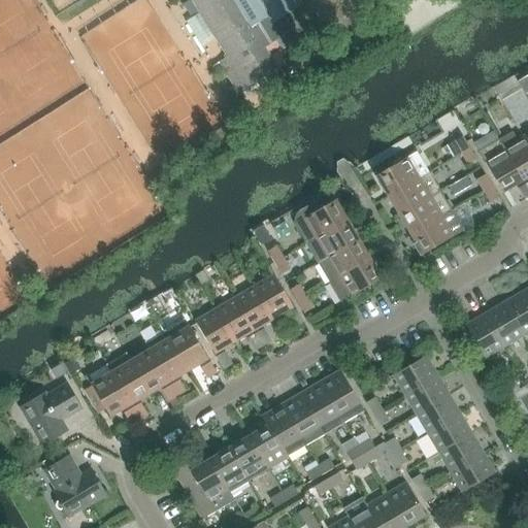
[(233,0),(191,0),(227,58),(211,67),(212,68),(220,64),(238,94),(258,83),(269,100),(289,88),(276,68),(289,60),(277,40),(275,41),(275,40),(272,42),(260,23),(251,28),(233,0)]
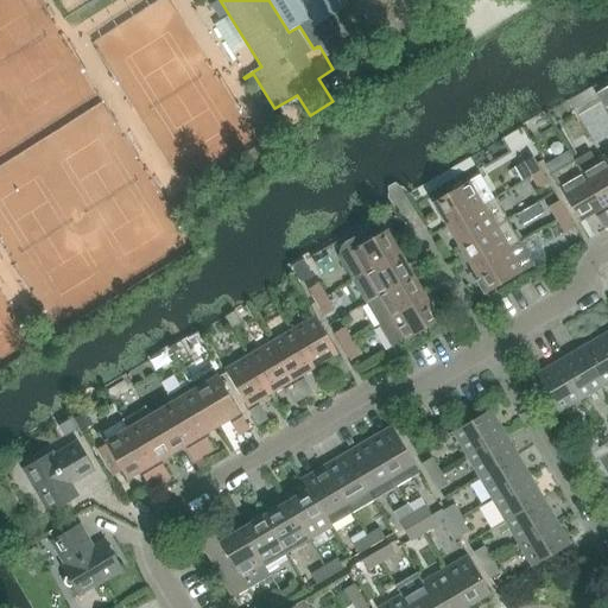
[(268,0),(289,32),(299,26),(314,49),(317,46),(317,48),(320,46),(339,35),(324,11),(341,0),(343,0),(348,6),(349,5),(346,0),(268,0)]
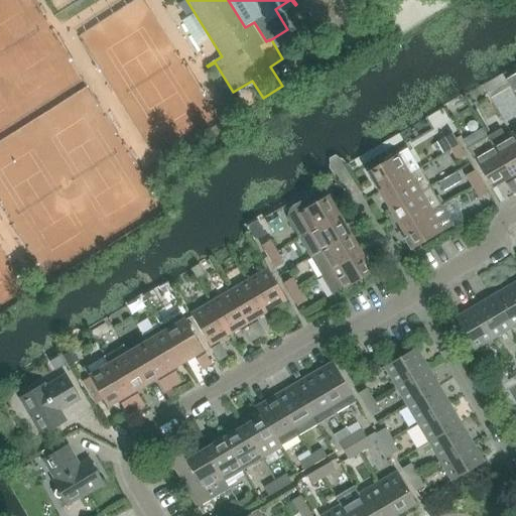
[(515,71),(506,77),(514,91),(515,90),(515,71)]
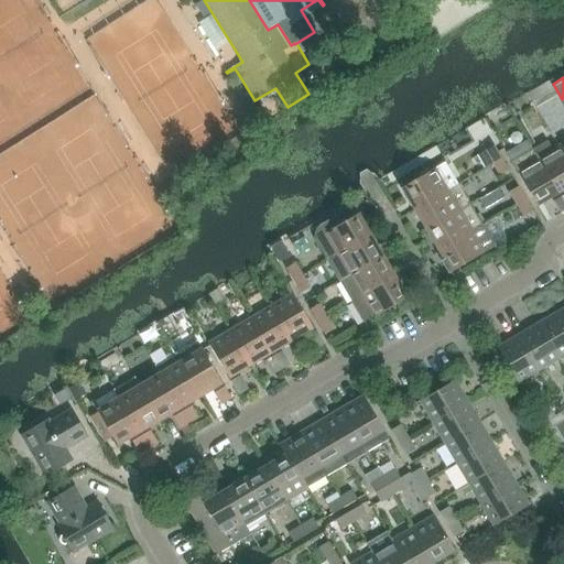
[(559,193),(563,188),(563,155),(557,145),(552,148),(546,139),(532,148),(559,193)]
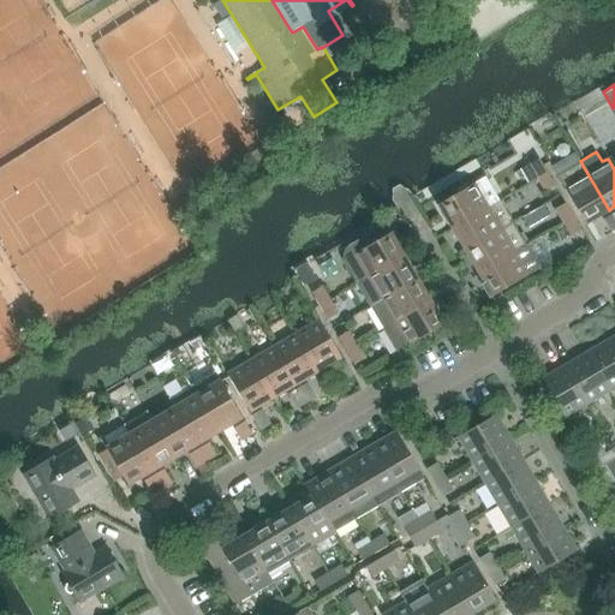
[(536,179),(547,173),(538,159),(519,171),(527,184),(536,179)]
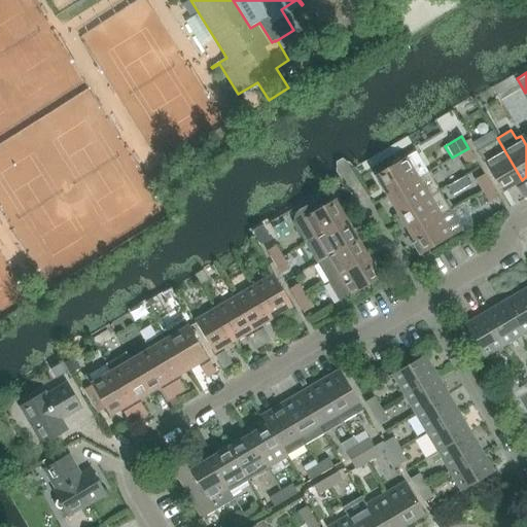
[(501,191),(522,180),(497,138),(477,149),(501,191)]
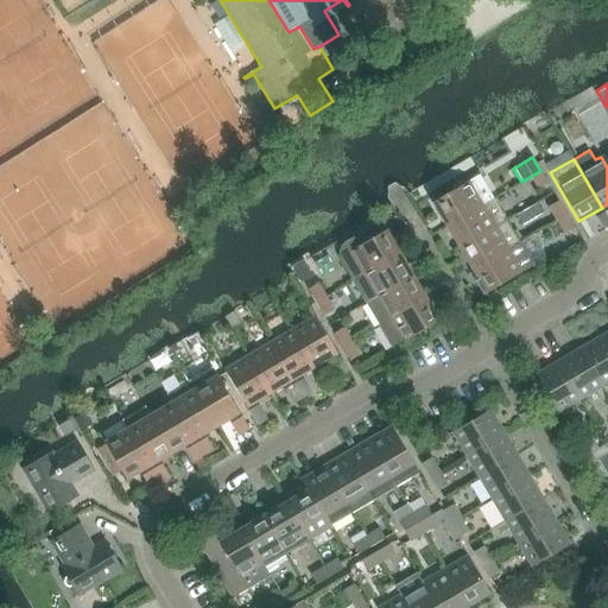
[(540,171),(530,177),(538,190),(549,185),(540,171)]
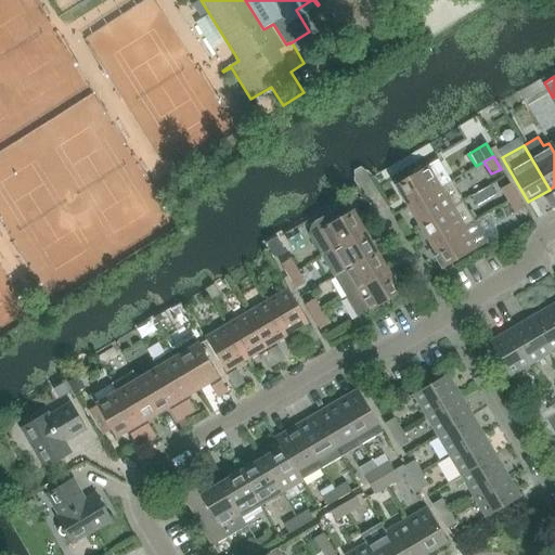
[(396,184),(409,206),(451,181),(438,160),(423,169),(421,165),(415,164),(409,167),(408,172),(410,177),(396,184)]
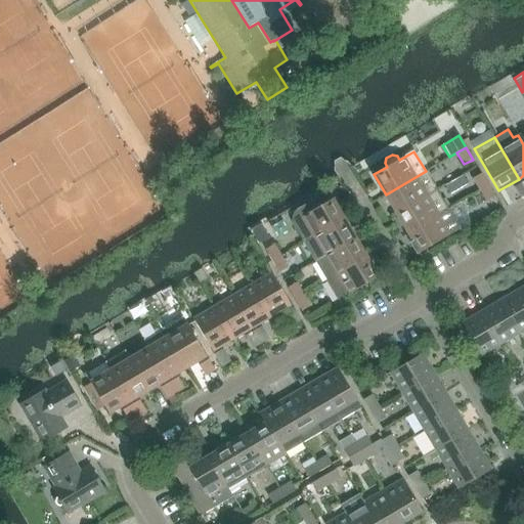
[(386,194),(397,214),(437,190),(426,171),(386,194)]
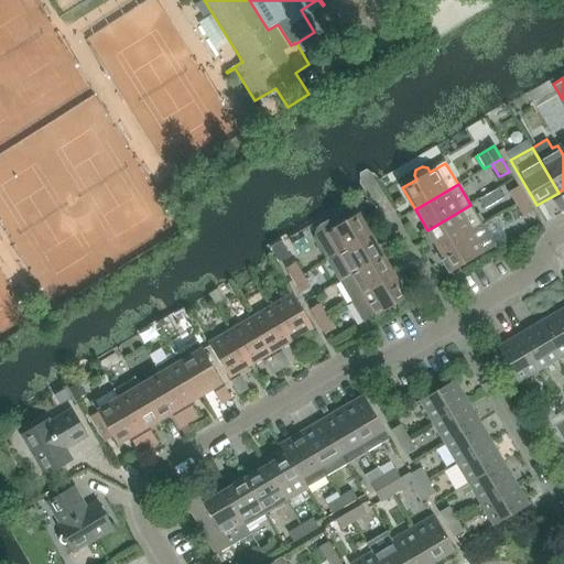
[(508,193),(516,205),(525,199),(518,187),(508,193)]
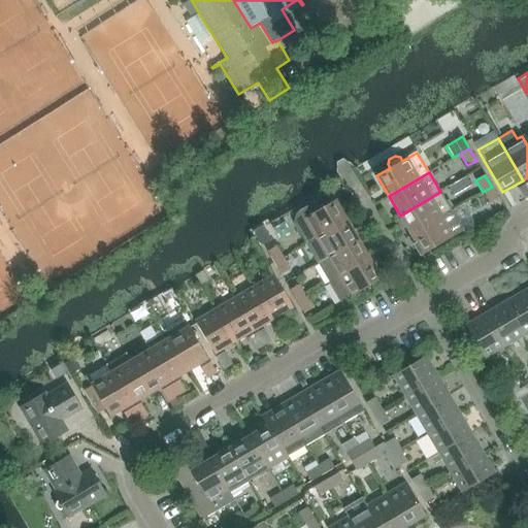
[(466,177),(449,188),(454,196),(471,186),(466,177)]
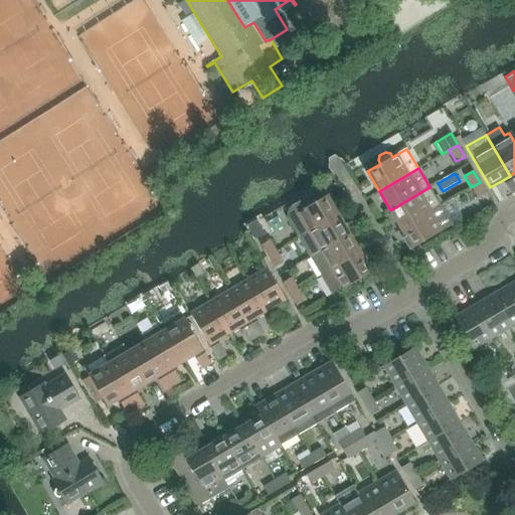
[(514,192),(514,184),(512,180),(505,184),(511,195),(514,192)]
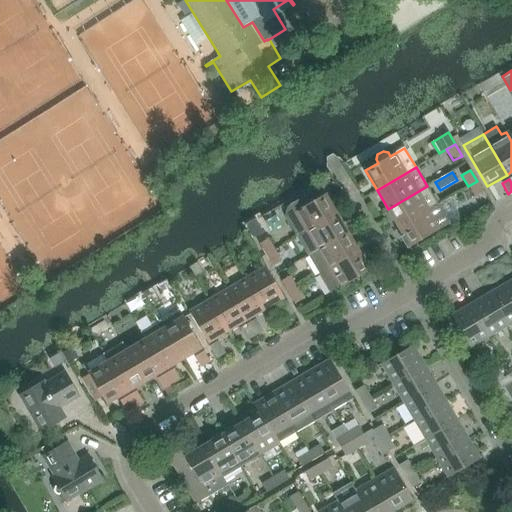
[(477,181),(468,186),(475,198),(483,193),(477,181)]
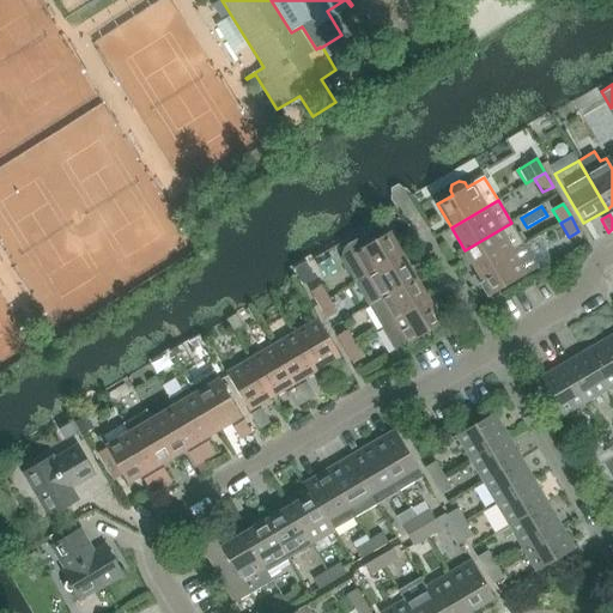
[(465,250),(478,272),(525,246),(511,223),(465,250)]
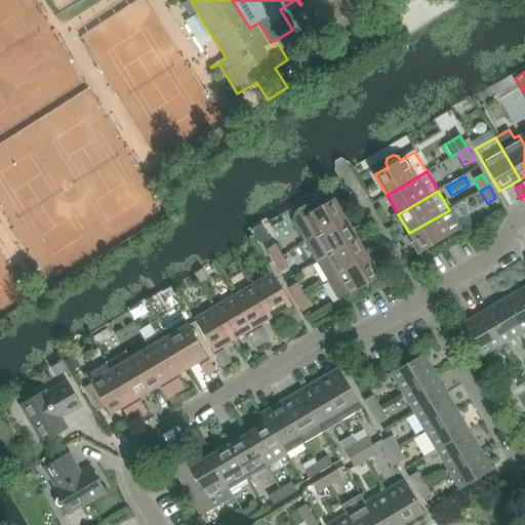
[(305,243),(314,238),(345,219),(332,200),(316,209),(312,202),(297,210),(295,213),(293,217),(293,221),(294,226),(305,243)]
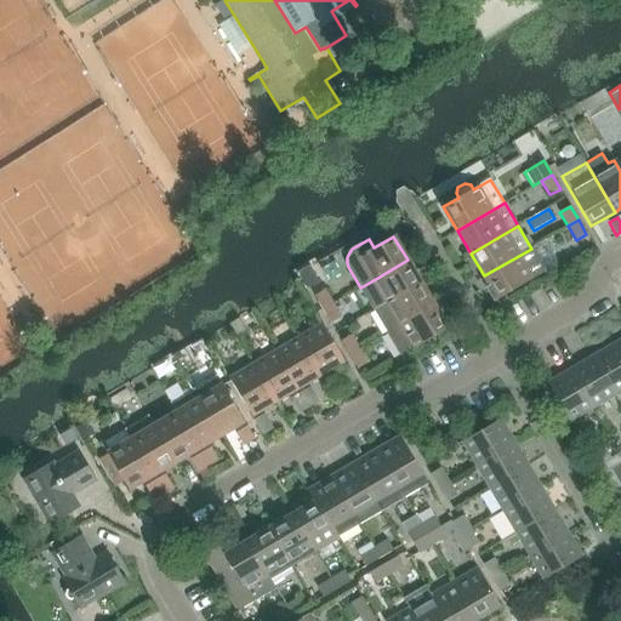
[(531,249),(484,275),(499,300),(545,272),(531,249)]
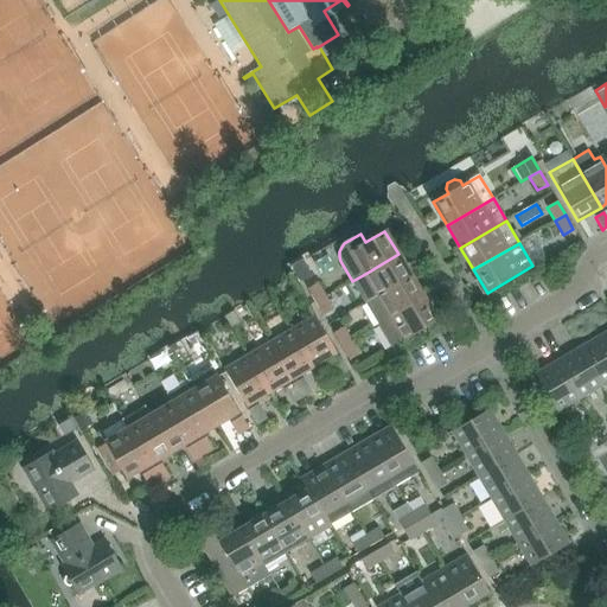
[(352,281),(365,304),(376,298),(411,276),(398,254),(363,275),(352,281)]
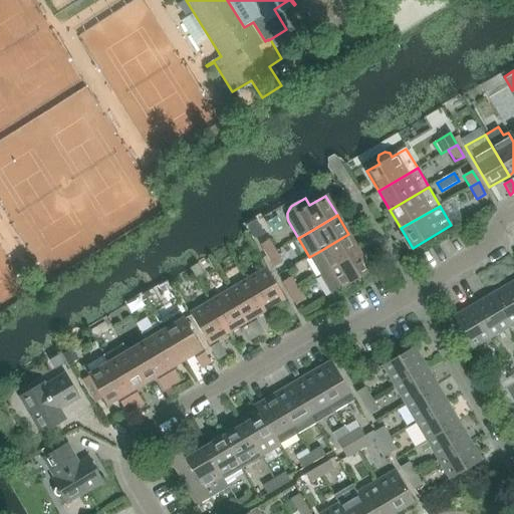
[(263,233),(254,218),(245,223),(254,239),(263,233)]
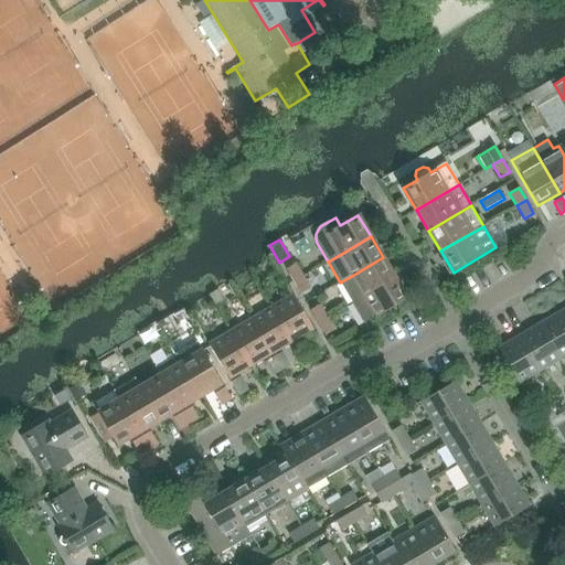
[(340,283),(352,302),(395,278),(383,257),(350,277),(340,283)]
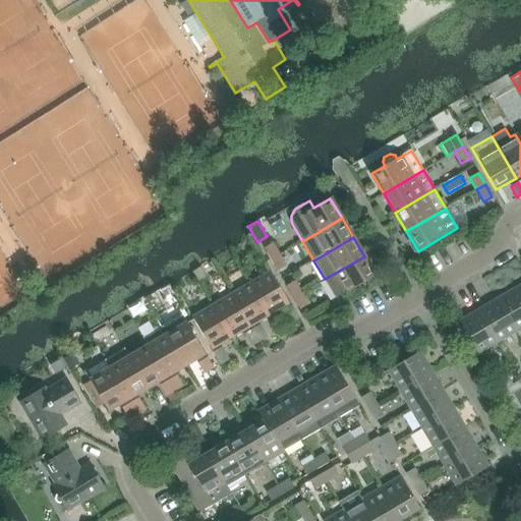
[(264,247),(271,259),(280,254),(273,242),(264,247)]
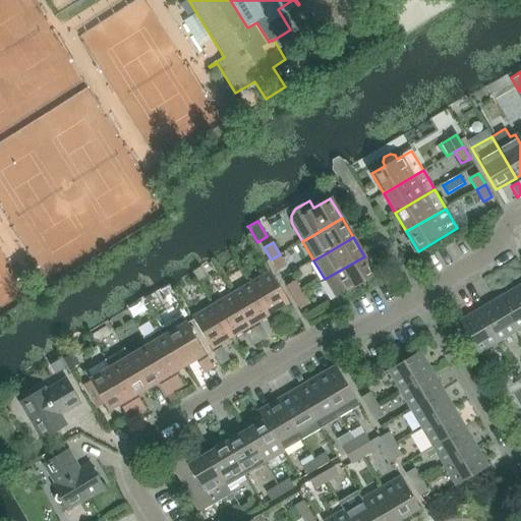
[(280,254),(271,259),(278,271),(287,266),(280,254)]
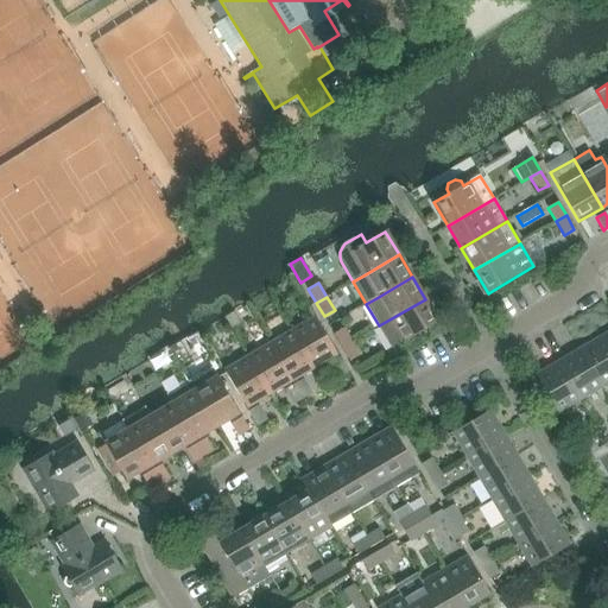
[(425,299),(379,325),(393,349),(438,322),(425,299)]
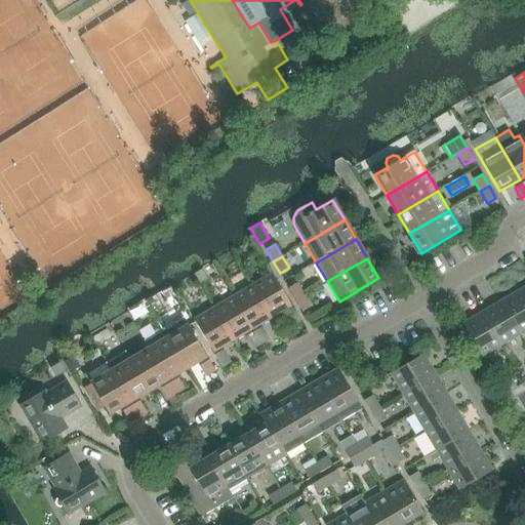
[(273,274),(252,285),(272,318),(292,307),(273,274)]
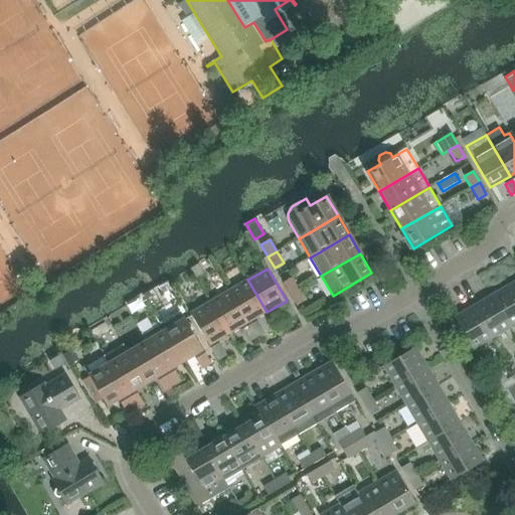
[(283,283),(290,294),(298,290),(292,278),(283,283)]
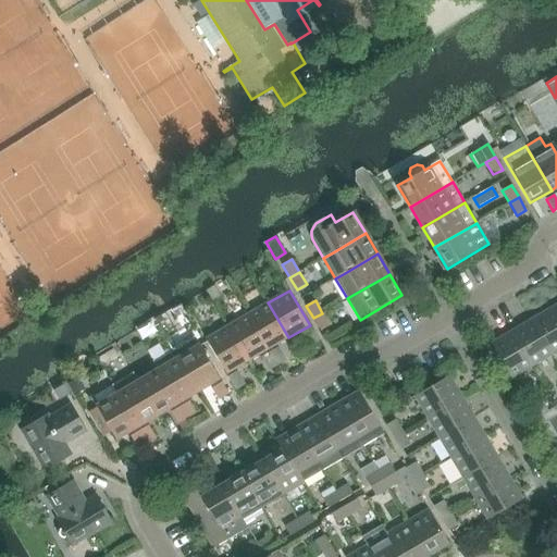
[(268,302),(247,314),(268,349),(288,337),(268,302)]
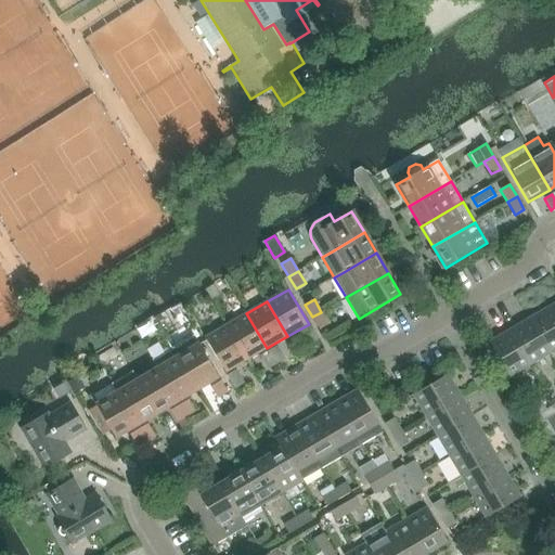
[(554,313),(551,307),(530,319),(551,353),(554,350),(554,313)]
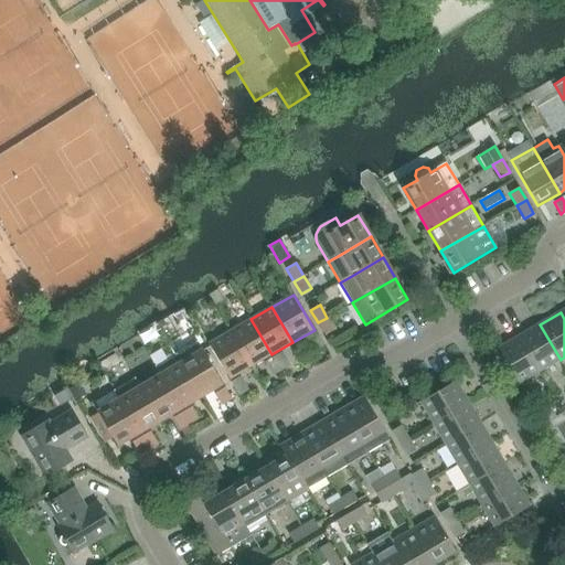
[(327,318),(318,322),(326,336),(334,330),(327,318)]
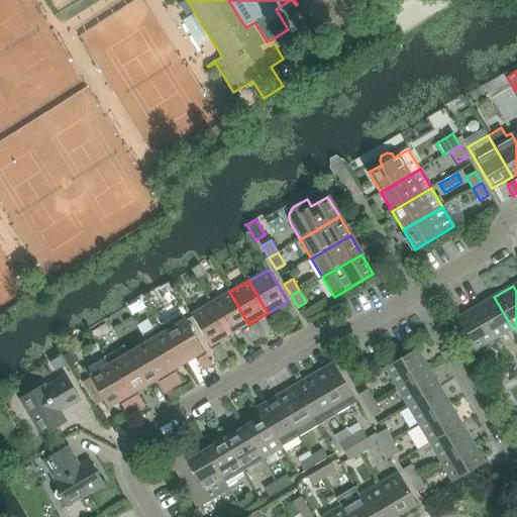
[(229,292),(211,304),(230,336),(248,324),(229,292)]
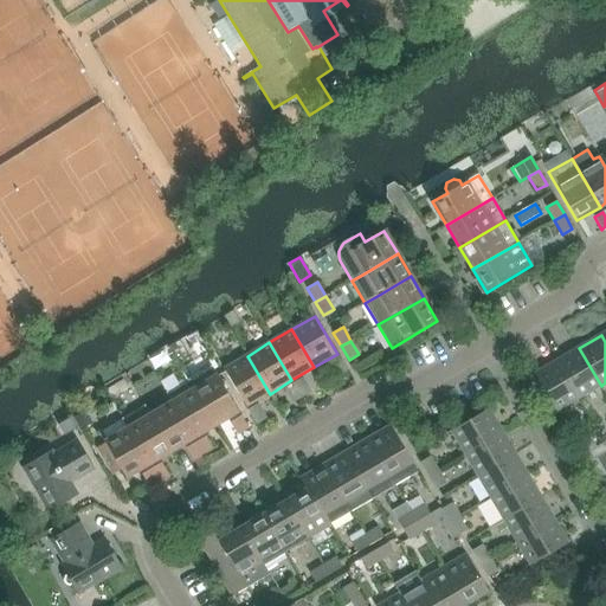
[(579,348),(558,361),(579,399),(601,386),(579,348)]
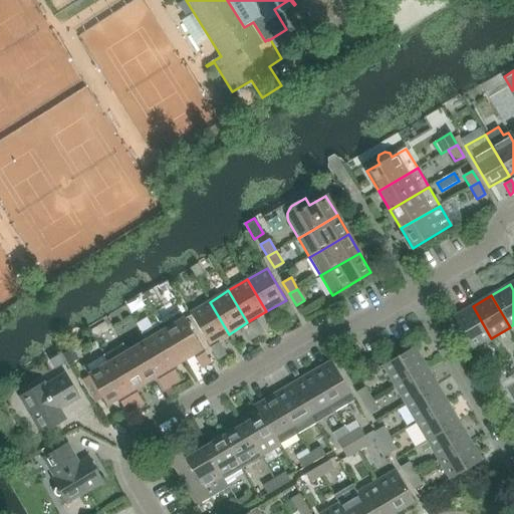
[(229,334),(210,302),(190,313),(209,345),(229,334)]
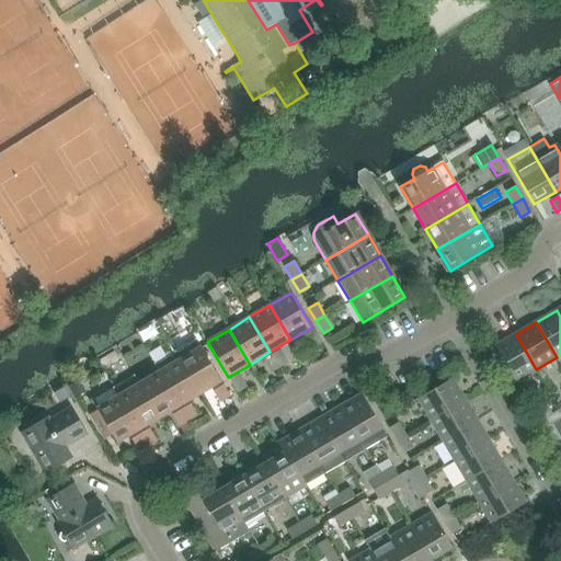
[(306,335),(312,347),(321,343),(313,331),(306,335)]
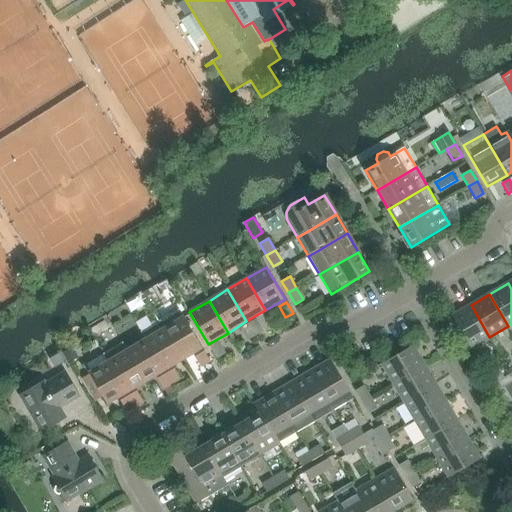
[(489,337),(471,305),(451,316),(470,348),(489,337)]
